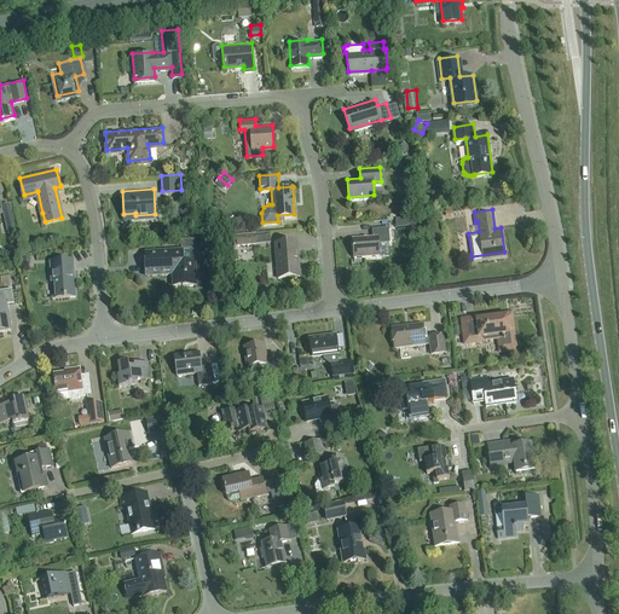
[(9,227),(16,226),(12,212),(5,214),(9,227)]
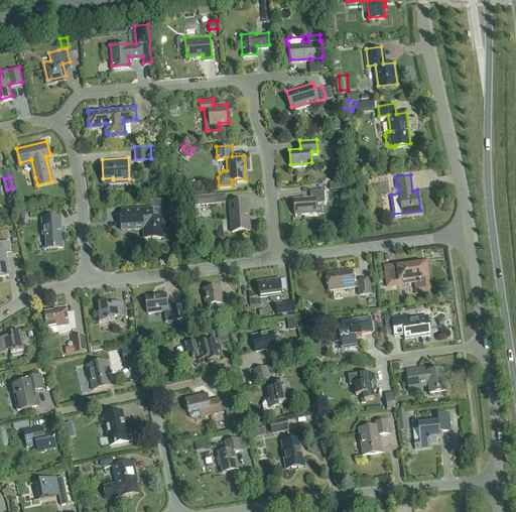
[(309,195),(293,196),(294,212),(315,211),(314,201),(325,200),(324,186),(309,187),(309,195)]
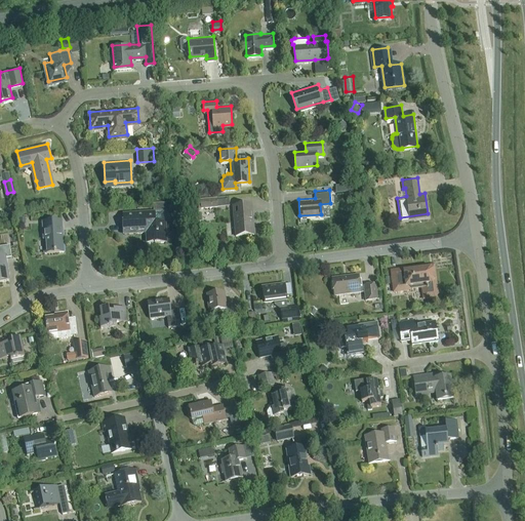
[(217,204),(216,196),(200,197),(201,205),(217,204)]
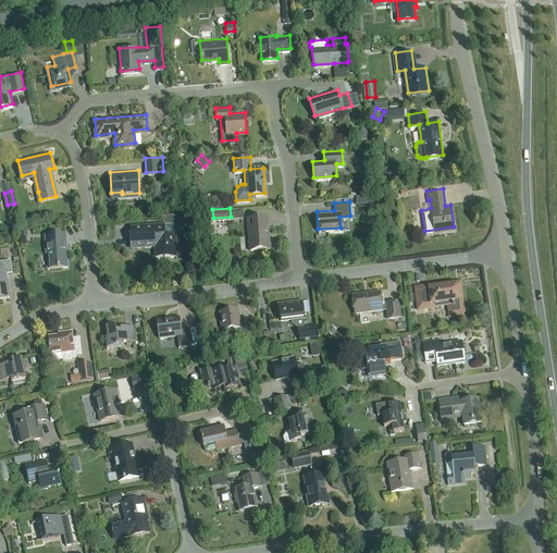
[(249,247),(269,246),(267,213),(247,216),(249,247)]
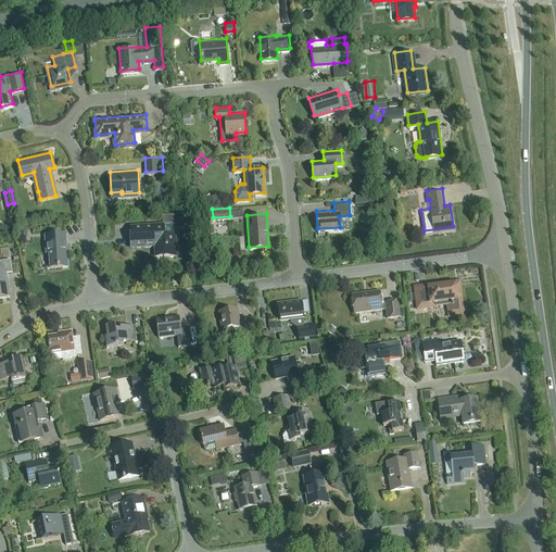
[(129,223),(130,245),(154,243),(154,253),(163,253),(163,254),(176,253),(174,221),(167,221),(129,223)]
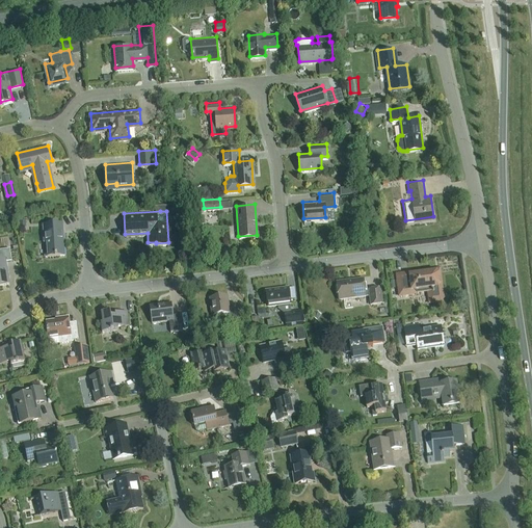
[(62,220),(43,221),(44,239),(47,239),(48,253),(64,252),(62,220)]
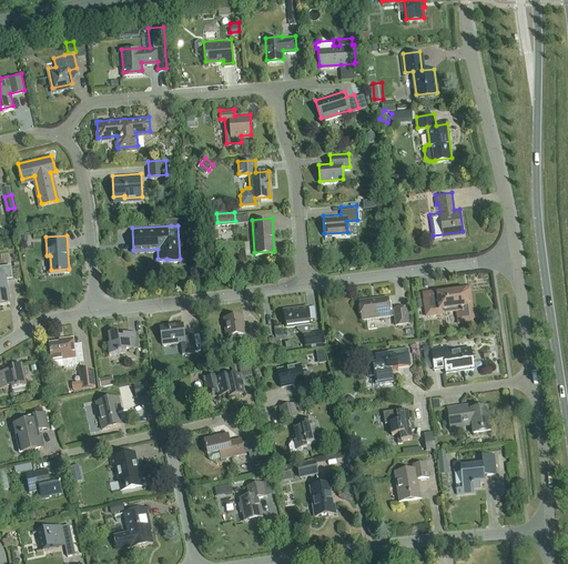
[(7,277),(13,275),(11,262),(0,263),(0,301),(10,300),(7,277)]
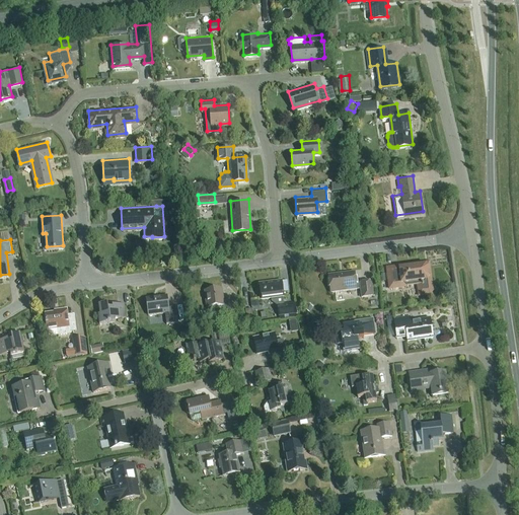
[(430,291),(432,288),(428,259),(387,264),(389,285),(417,282),(418,292),(430,291)]
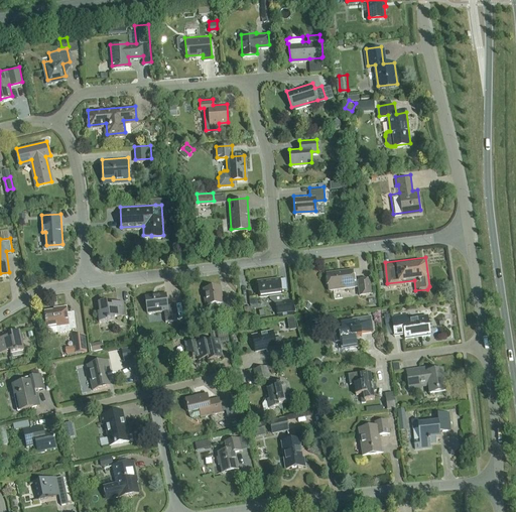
[(359,292),(371,290),(369,276),(353,278),(351,267),(326,270),(328,288),(358,284),(359,292)]
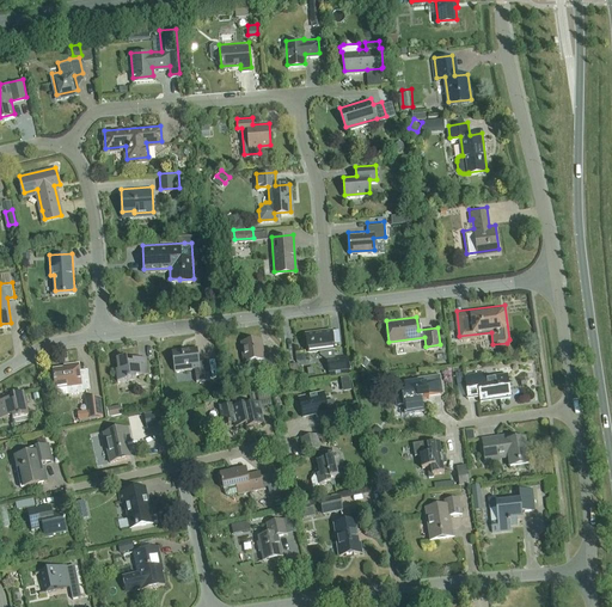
[(306,349),(319,348),(320,353),(326,356),(329,373),(350,371),(348,354),(334,355),(332,347),(330,327),(304,330),(306,349)]
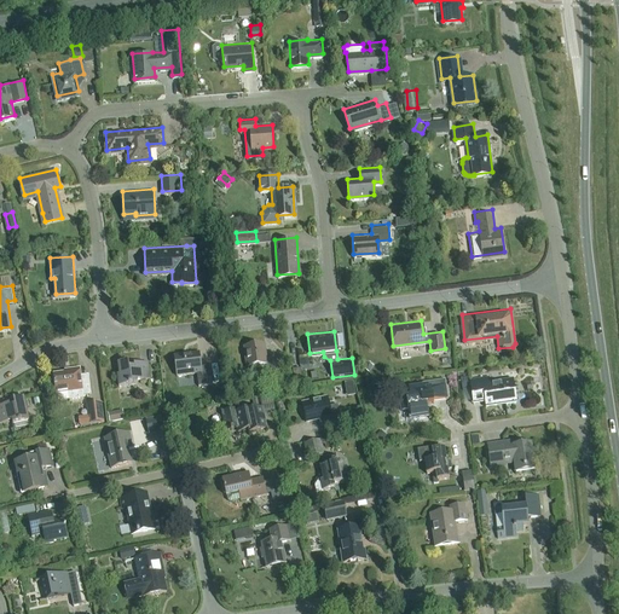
[(255,374),(275,371),(273,357),(265,358),(262,340),(243,342),(246,361),(254,360),(255,374)]
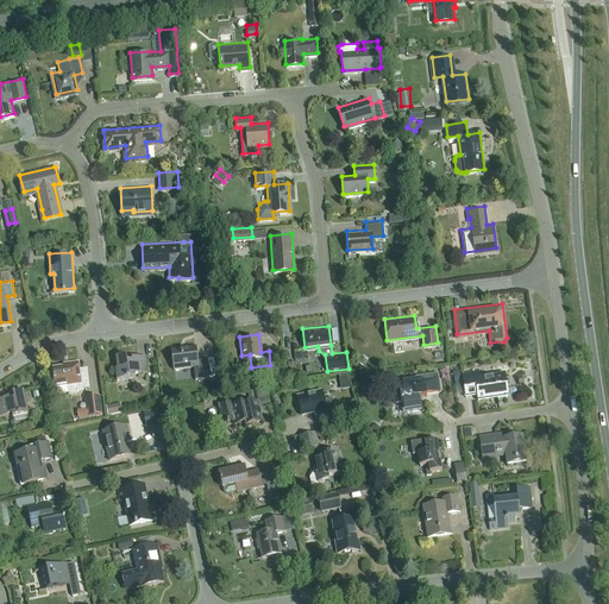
[(195,376),(208,375),(206,356),(198,357),(195,341),(171,345),(174,365),(193,363),(195,376)]
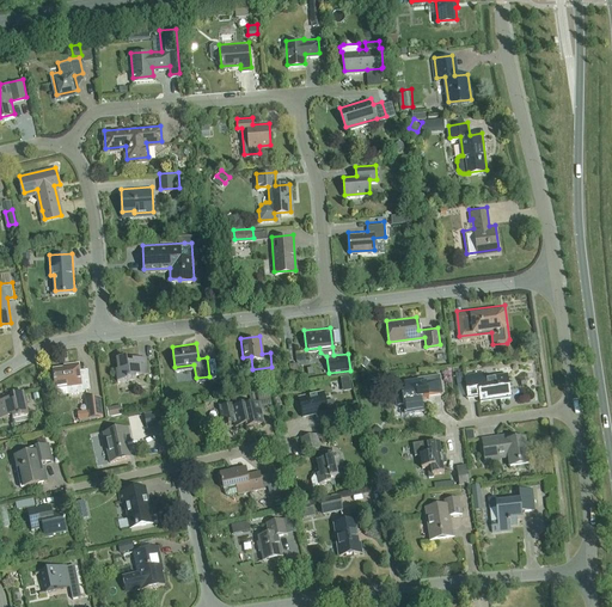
[(134,372),(147,371),(145,354),(132,356),(132,353),(115,355),(117,366),(115,366),(116,378),(135,375),(134,372)]
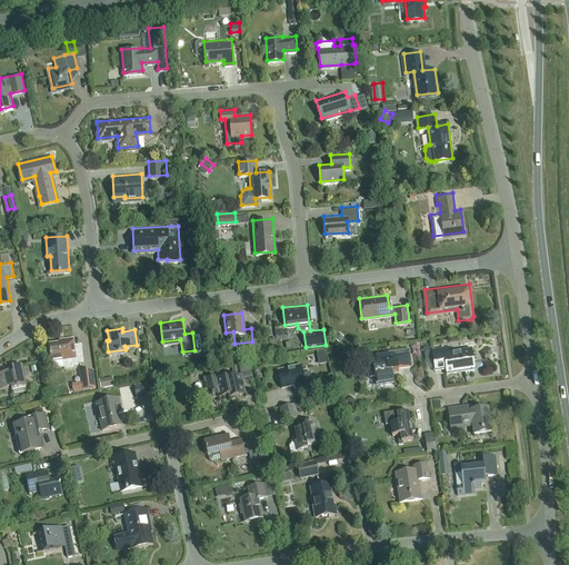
[(76,359),(83,358),(80,340),(72,342),(72,334),(63,335),(63,340),(60,340),(60,338),(49,340),(51,358),(62,357),(63,364),(76,362),(76,359)]
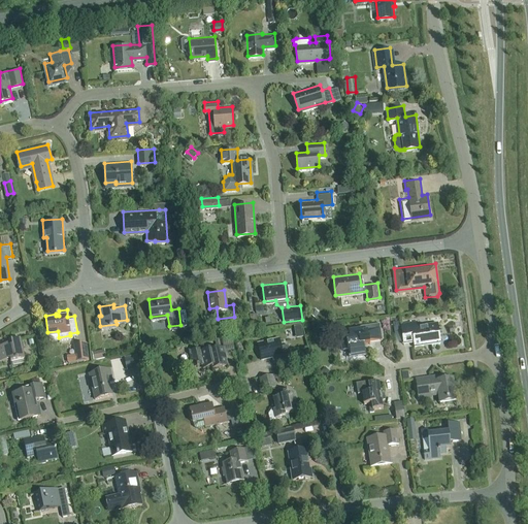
[(415,345),(439,340),(436,321),(417,324),(416,319),(400,322),(403,341),(414,340),(415,345)]
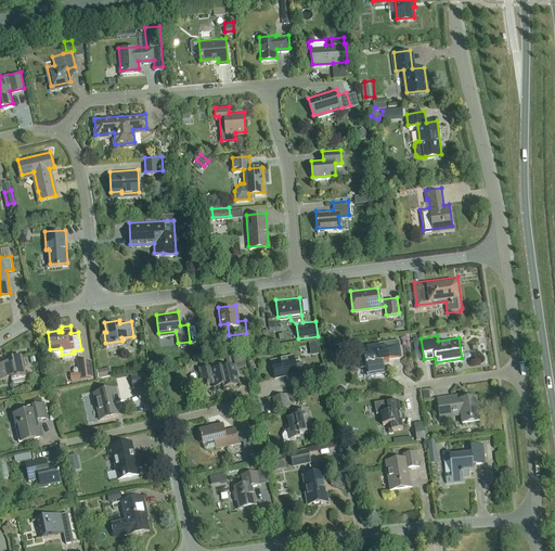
[(320,337),(312,338),(313,350),(321,349),(320,337)]
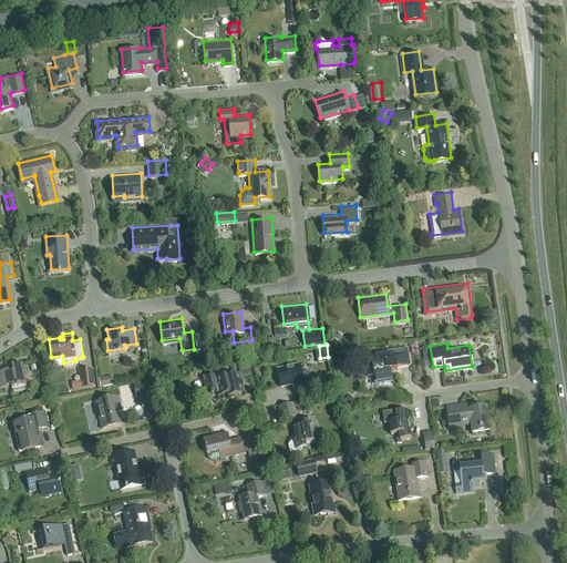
[(397,364),(410,361),(408,345),(389,347),(390,351),(374,354),(374,356),(364,357),(367,374),(373,372),(374,380),(393,378),(392,367),(398,366),(397,364)]
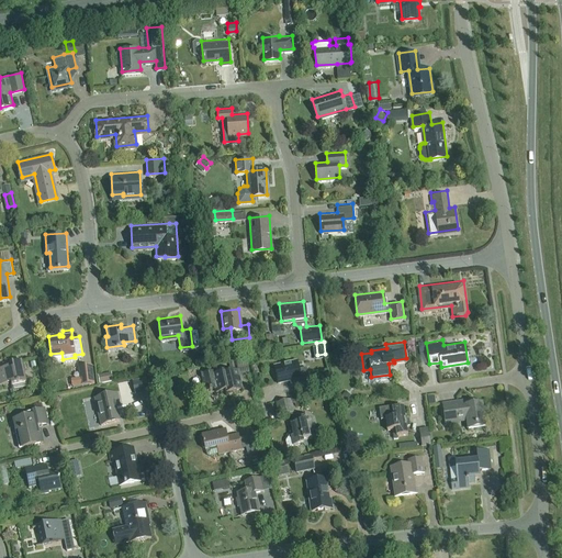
[(11,381),(26,378),(21,357),(7,360),(8,363),(0,364),(0,380),(11,379),(11,381)]
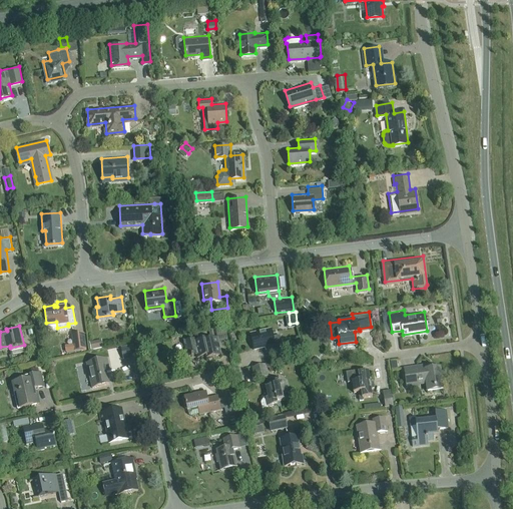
[(270,350),(283,347),(279,332),(273,333),(271,326),(249,331),(252,346),(268,343),(270,350)]
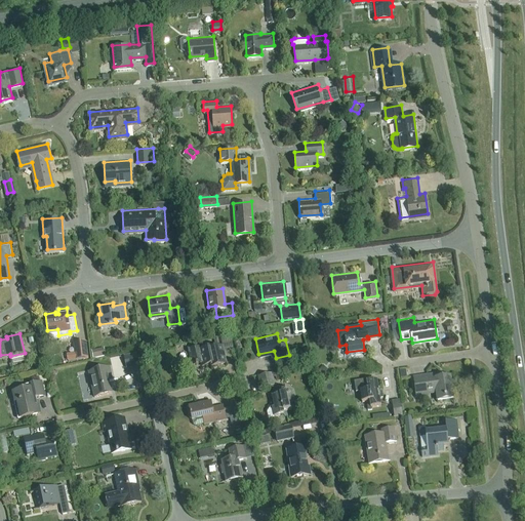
[(67,358),(88,355),(86,338),(74,339),(75,350),(67,351),(67,358)]
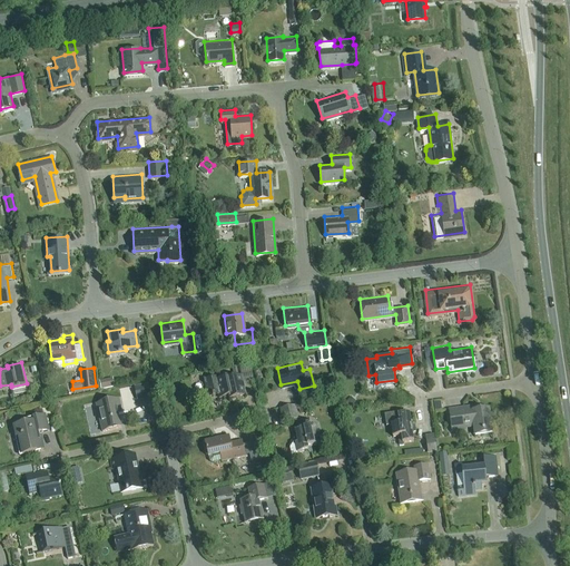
[(228,394),(244,391),(241,372),(231,374),(231,372),(218,376),(217,372),(204,376),(207,392),(217,390),(218,393),(227,391),(228,394)]
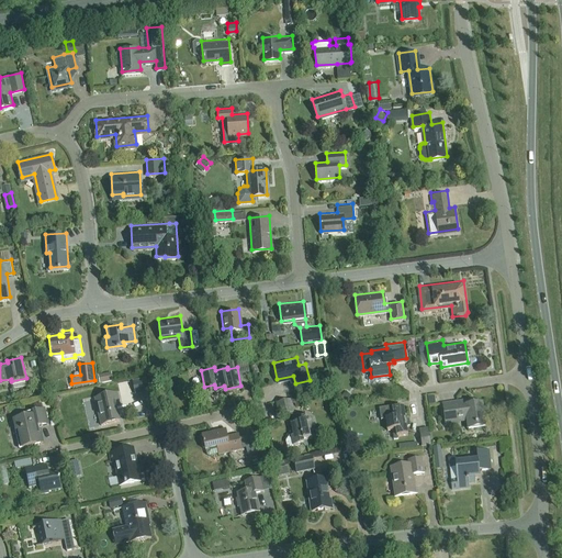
[(112,370),(99,374),(100,380),(113,377),(112,370)]
